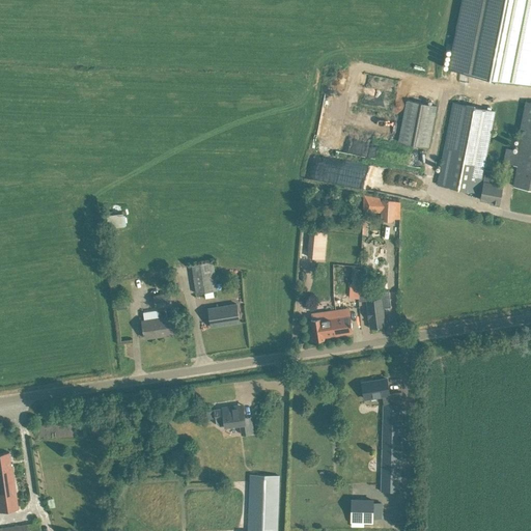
[(530,0),(463,0),(449,68),(530,85),(530,77),(530,0)]
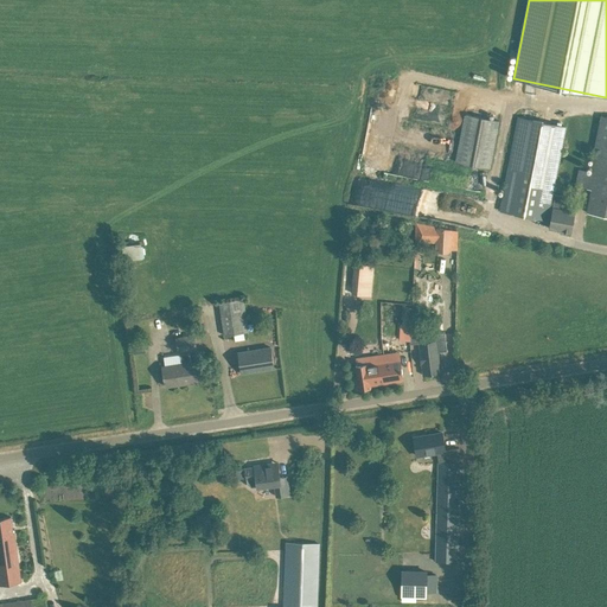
[(490,168),(499,121),(466,114),(457,163),(490,168)]
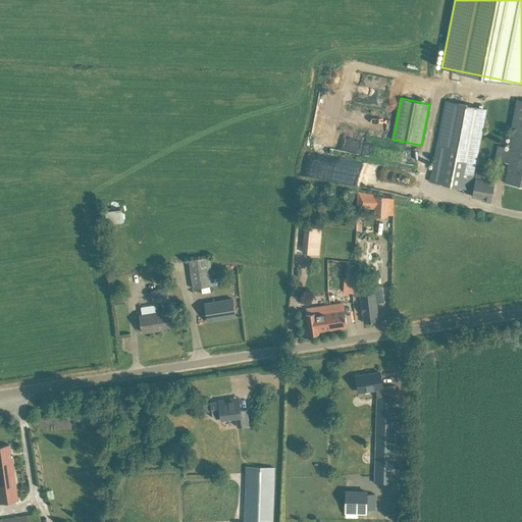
[(521,186),(521,100),(517,99),(508,147),(498,145),(496,160),(509,163),(505,183),(521,186)]
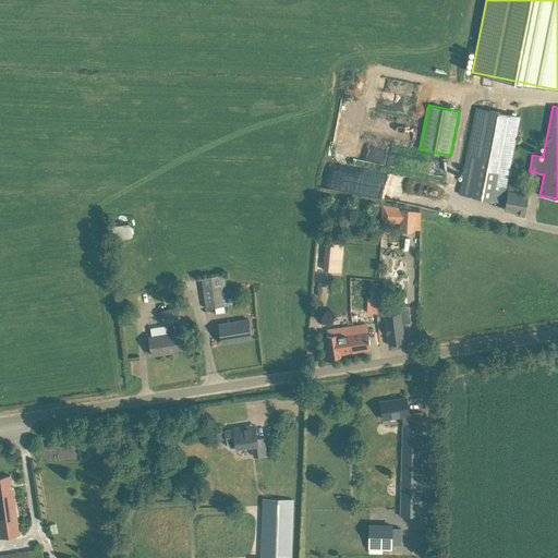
[(524,216),(529,195),(520,193),(522,181),(509,179),(521,117),(477,108),(460,193),(506,203),(505,209),(516,211),(516,214),(524,216)]
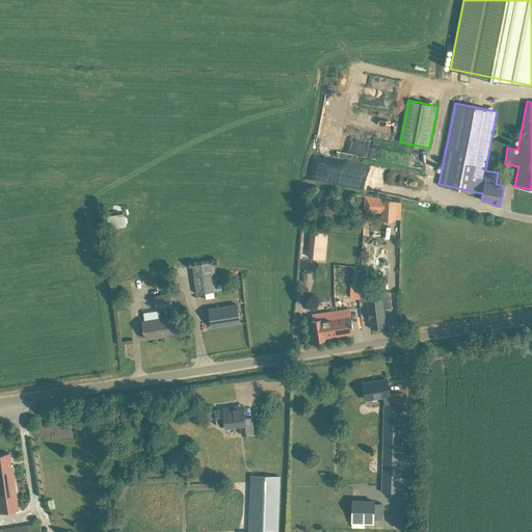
[(309,163),(307,178),(321,180),(323,165),(309,163)]
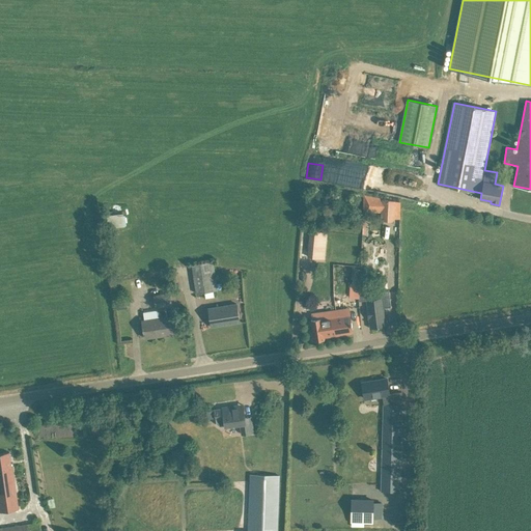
[(395,201),(383,199),(364,196),(364,212),(382,213),(382,220),(394,221),(395,201)]
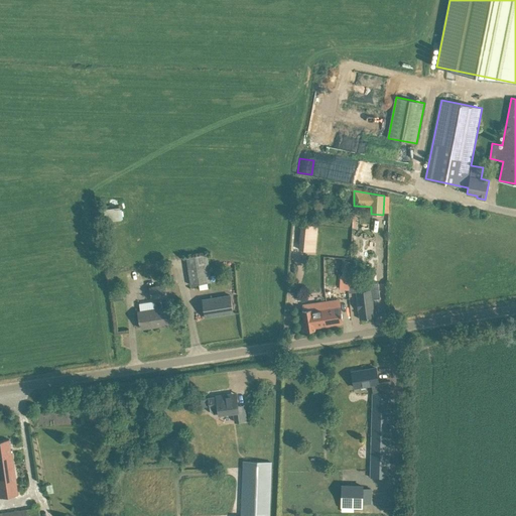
[(124,219),(124,207),(110,207),(111,220),(124,219)]
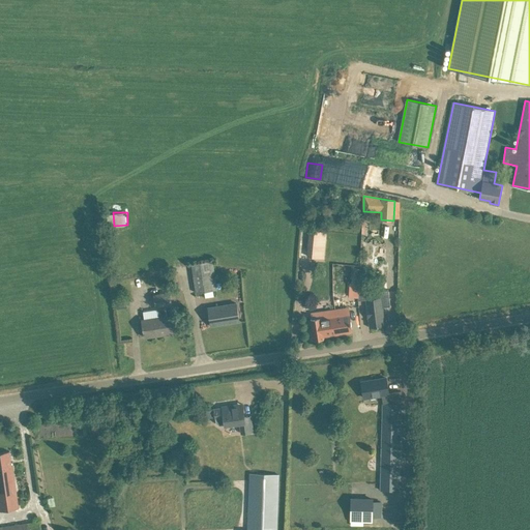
[(324,258),(326,240),(327,231),(310,230),(306,256),(324,258)]
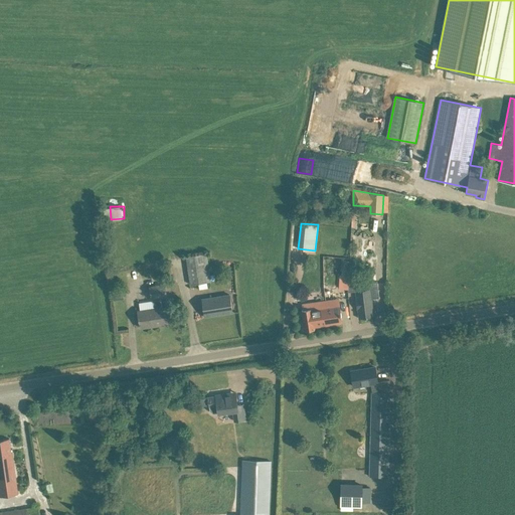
[(191,285),(211,282),(206,253),(186,256),(191,285)]
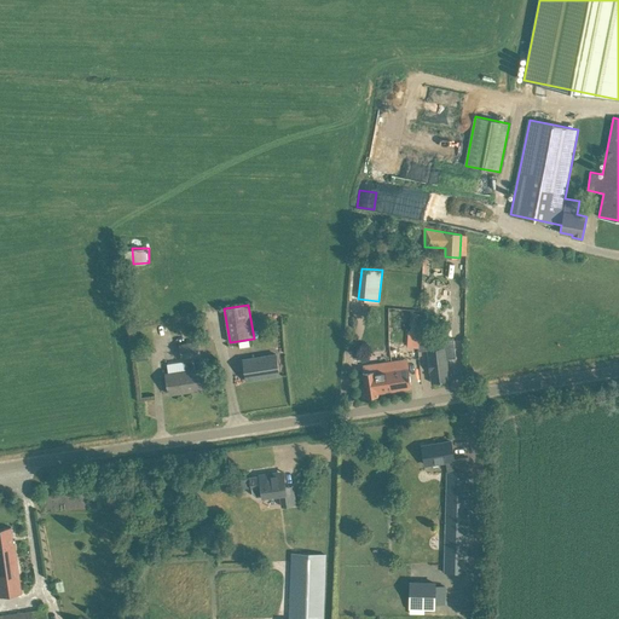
[(418,324),(420,314),(411,313),(410,323),(418,324)]
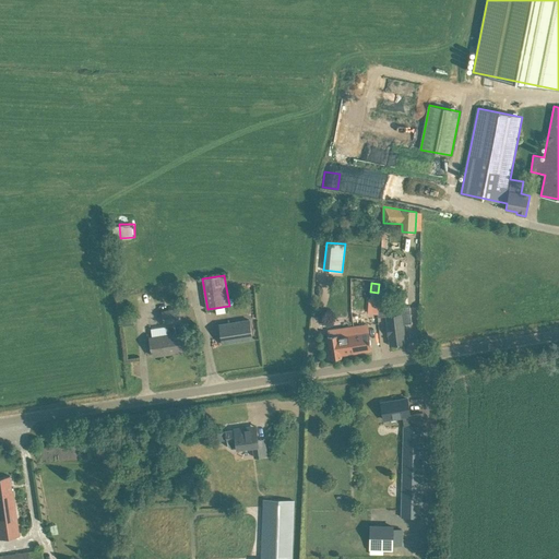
[(385,308),(384,299),(379,299),(379,313),(387,313),(387,316),(388,324),(387,325),(388,335),(389,335),(390,345),(397,344),(406,343),(403,324),(412,323),(409,305),(405,306),(405,300),(397,301),(399,306),(385,308)]
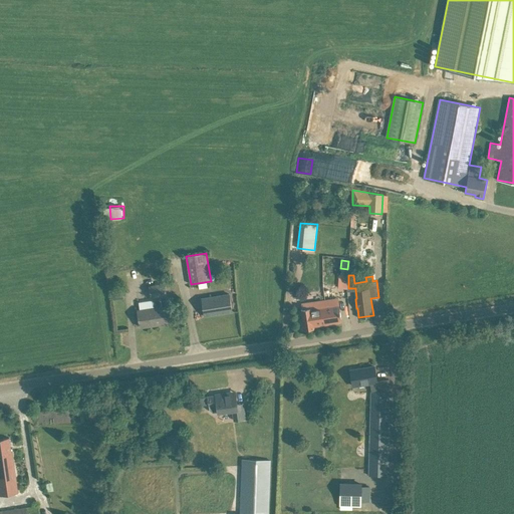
[(162,306),(161,296),(166,296),(164,284),(150,286),(152,298),(153,298),(154,308),(139,310),(141,326),(154,324),(170,322),(168,305),(162,306)]
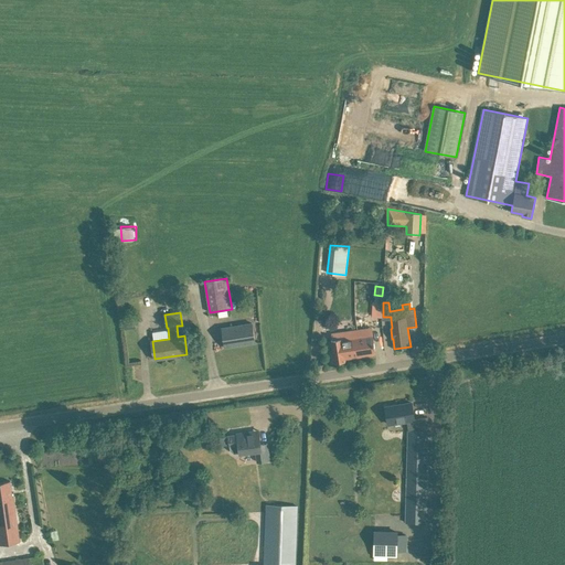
[(225,348),(255,342),(252,323),(222,328),(225,348)]
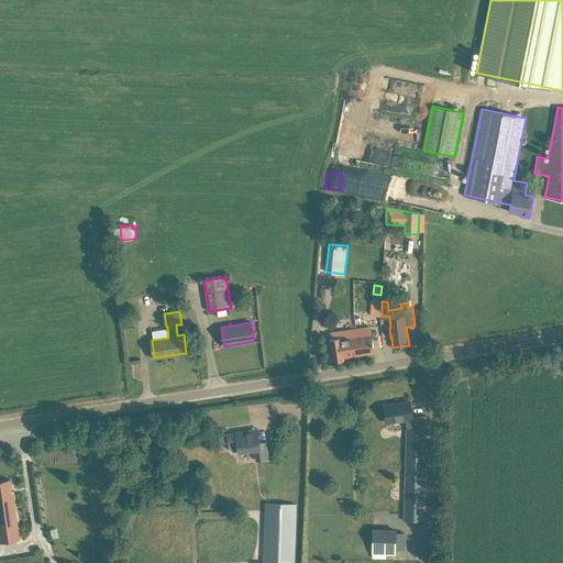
[(353,355),(374,353),(371,327),(356,329),(357,337),(350,338),(353,355)]
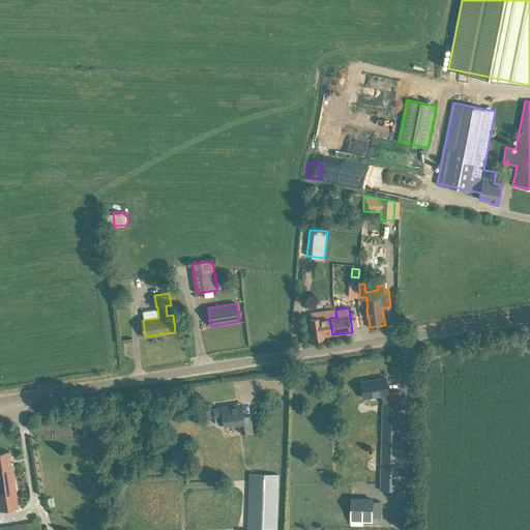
[(314,340),(324,339),(324,335),(332,334),(329,318),(336,317),(335,310),(325,311),(321,312),(312,313),(312,319),(311,319),(314,340)]
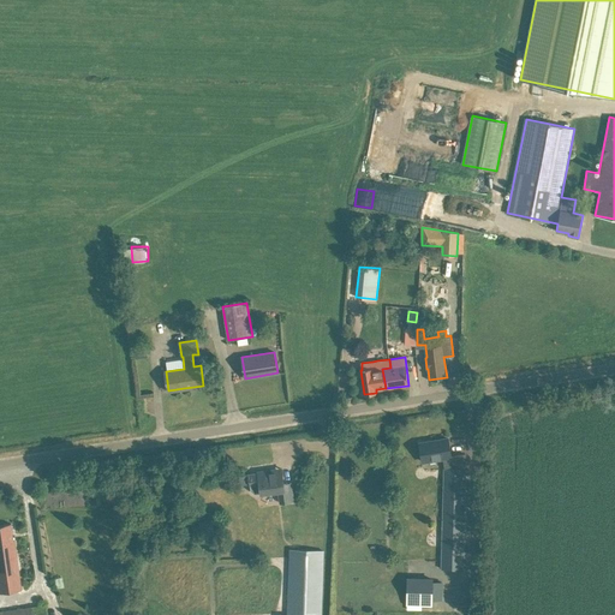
[(452,457),(448,439),(447,439),(447,440),(431,442),(431,441),(419,443),(422,454),(423,461),(443,458),(445,469),(442,569),(463,569),(465,469),(465,454),(452,457)]
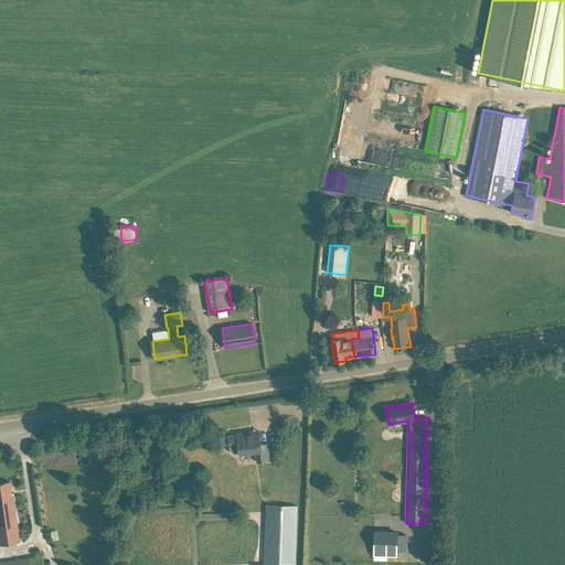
[(253,435),(253,432),(227,435),(227,436),(217,438),(219,446),(227,445),(228,451),(233,454),(256,450),(257,461),(270,460),(268,444),(260,445),(259,434),(253,435)]
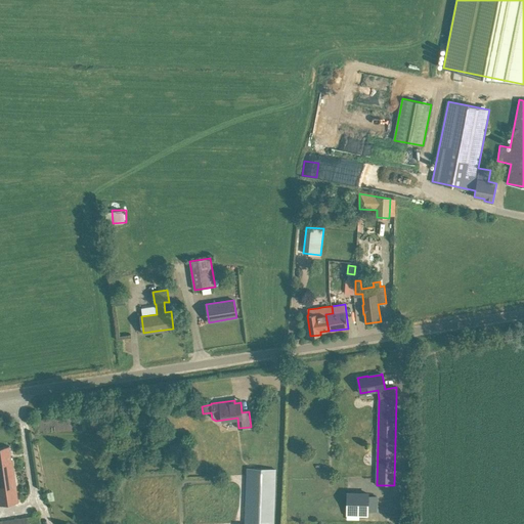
[(11,460),(9,446),(0,447),(0,505),(18,503),(14,470),(12,460),(11,460)]
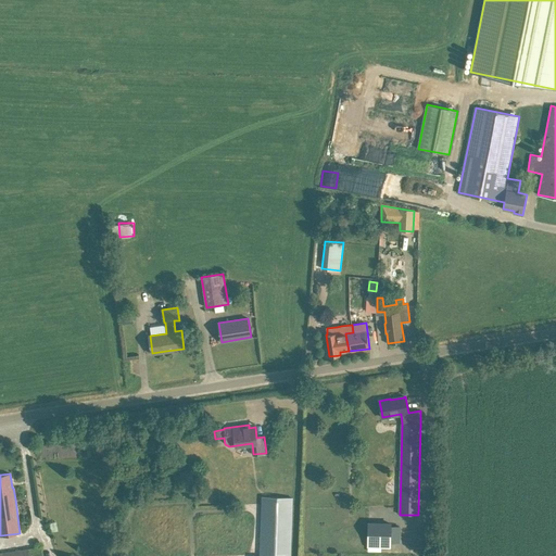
[(290,555),(292,498),(262,497),(260,555),(290,555)]
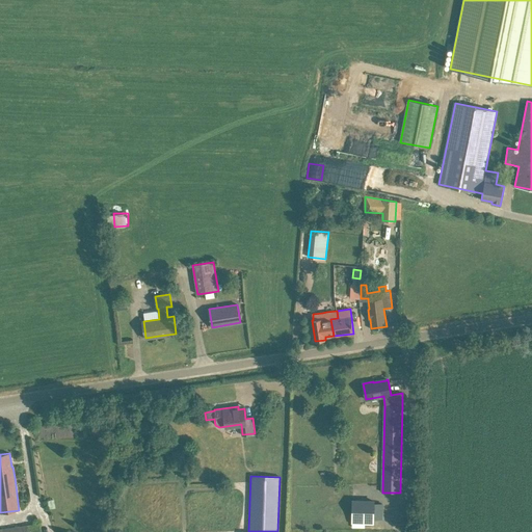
[(383,522),(384,503),(352,502),(351,524),(372,524),(372,521),(383,522)]
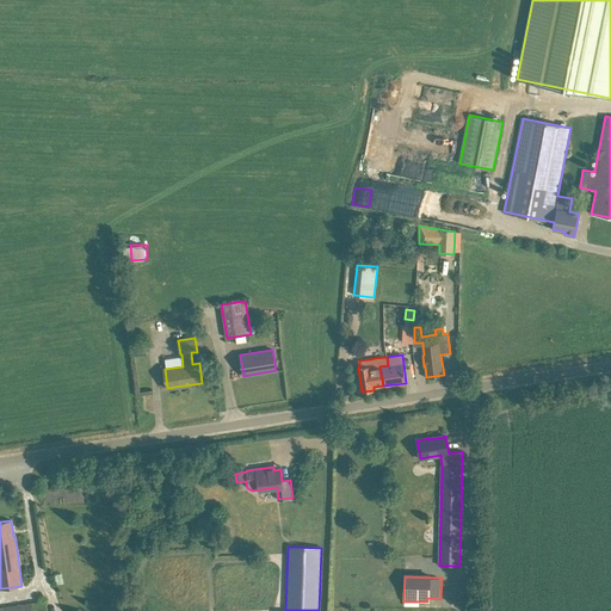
[(2,610),(47,610),(45,600),(2,608),(2,610)]
